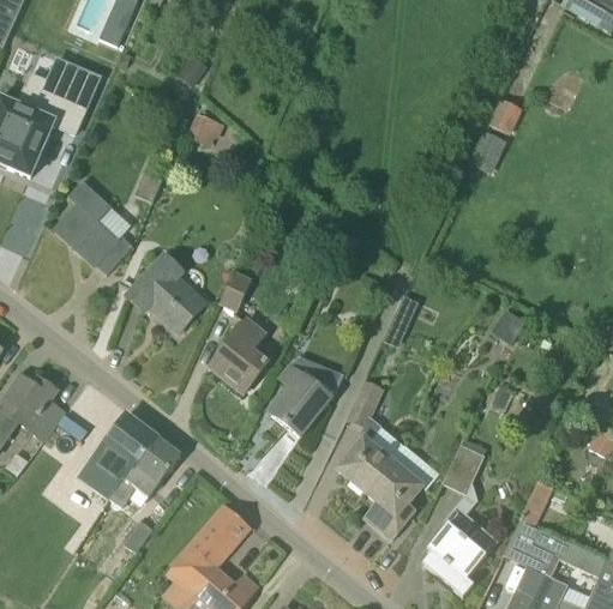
[(0,0),(0,47),(2,48),(23,0),(0,0)]
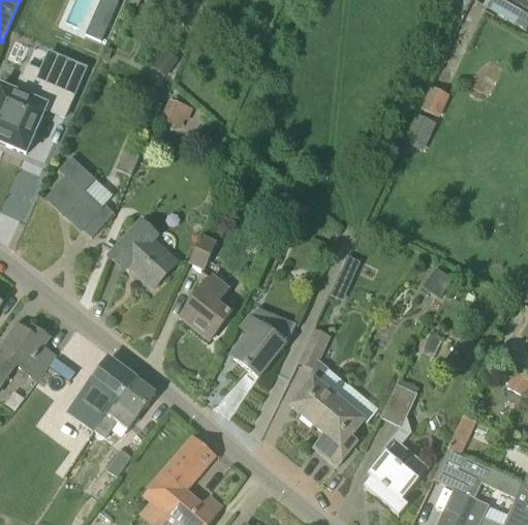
[(527,10),(507,0),(486,0),(485,3),(527,28),(527,10)]
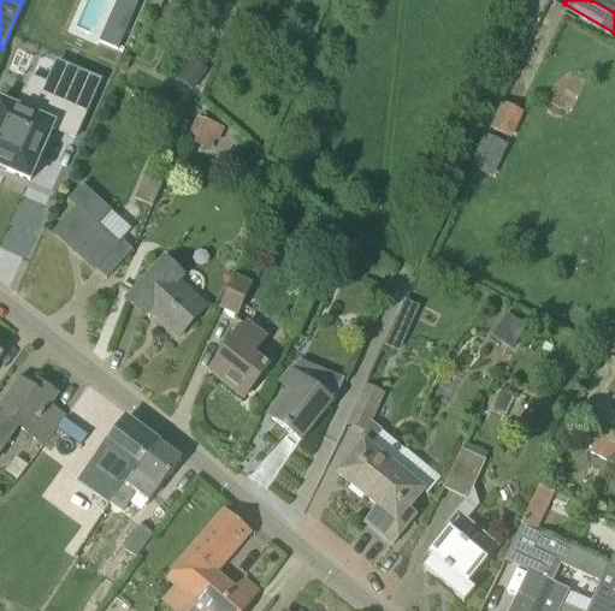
[(591,0),(614,12),(614,0),(591,0)]
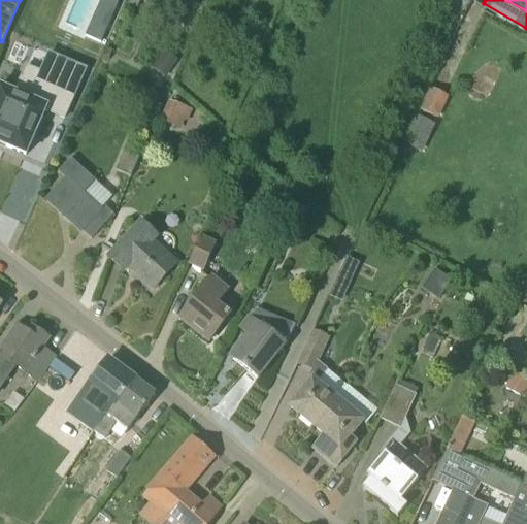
[(94,20),(88,33),(102,39),(107,26),(94,20)]
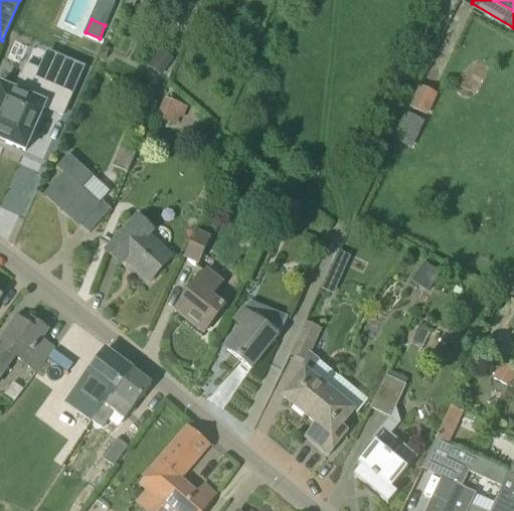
[(104,42),(100,52),(106,55),(111,45),(104,42)]
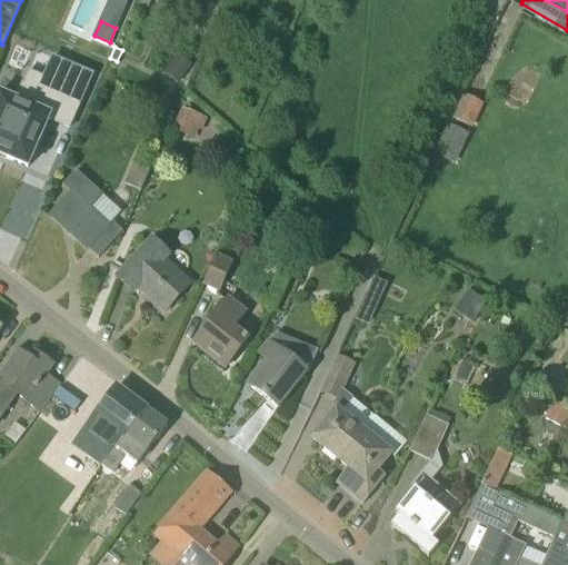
[(179,50),(165,69),(179,80),(193,61),(179,50)]
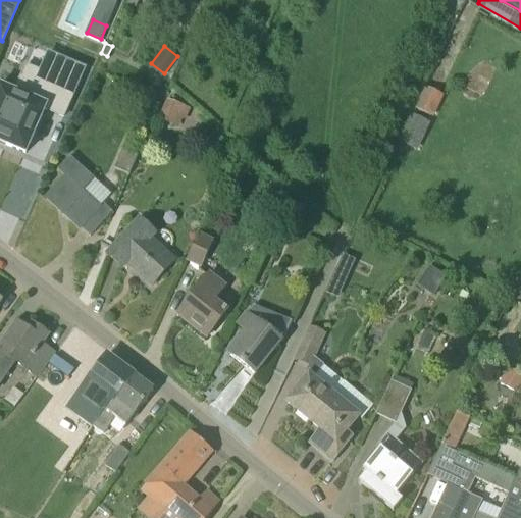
[(28,63),(15,89),(0,82),(0,139),(27,151),(46,106),(64,114),(86,65),(65,57),(57,76),(28,63)]
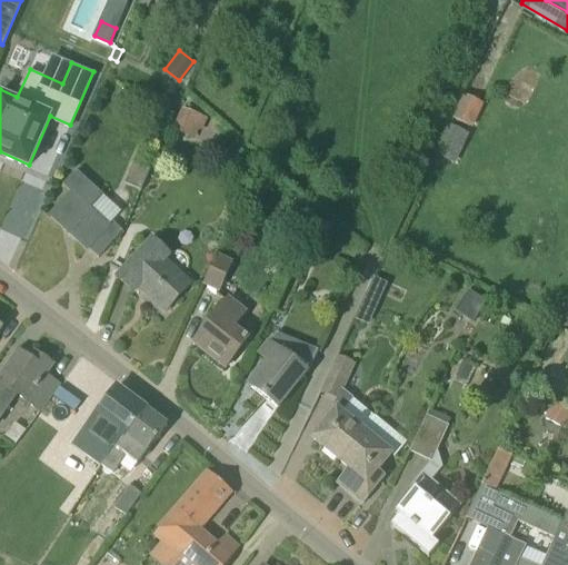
[(462,90),(451,115),(474,125),(485,101),(462,90)]
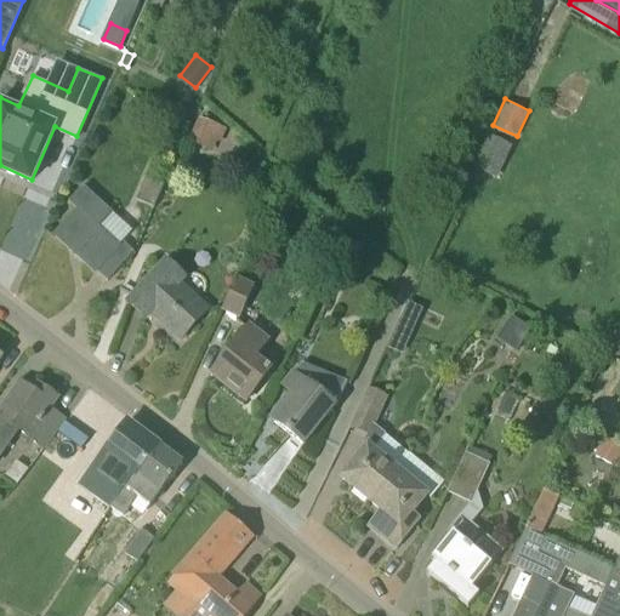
[(199,113),(189,137),(214,148),(219,138),(221,140),(228,125),(199,113)]
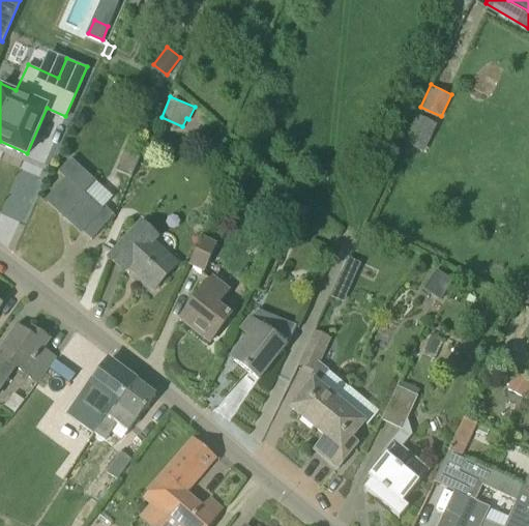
[(424,149),(438,122),(418,112),(405,140),(424,149)]
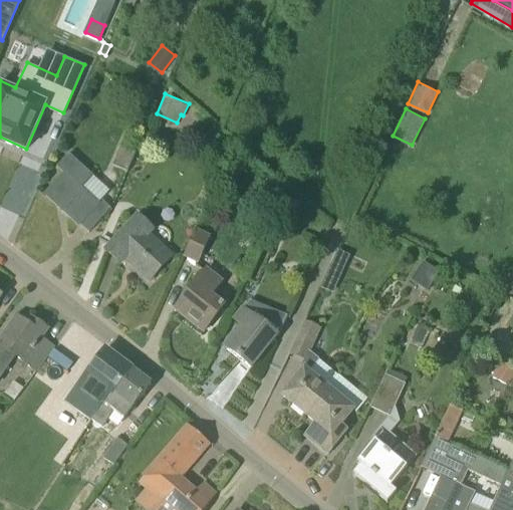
[(121,144),(113,163),(129,169),(136,151),(121,144)]
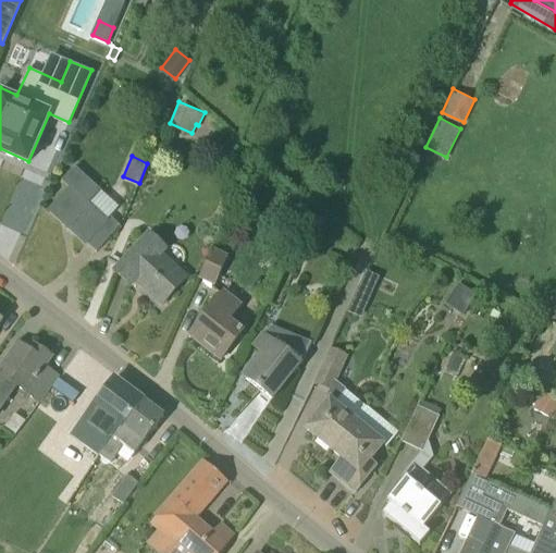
[(107,219),(89,203),(102,188),(75,163),(62,177),(70,186),(50,208),(63,220),(86,240),(85,241),(86,242),(87,241),(97,249),(121,223),(110,214),(107,219)]
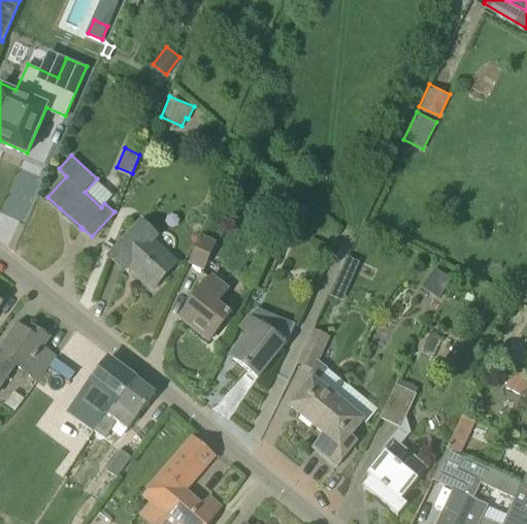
[(155,285),(175,262),(152,239),(157,233),(140,220),(109,255),(125,268),(130,262),(155,285)]
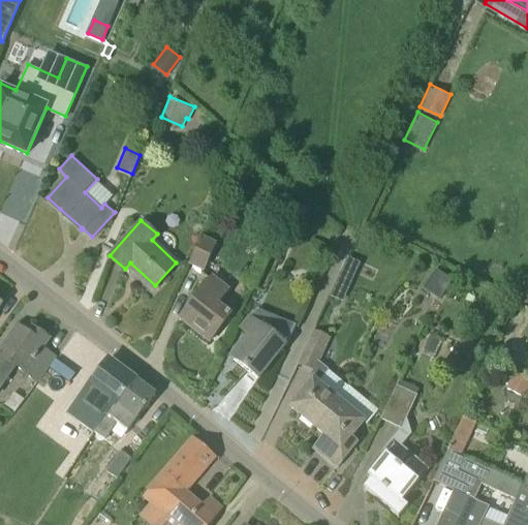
[(189,261),(205,269),(218,240),(203,233),(189,261)]
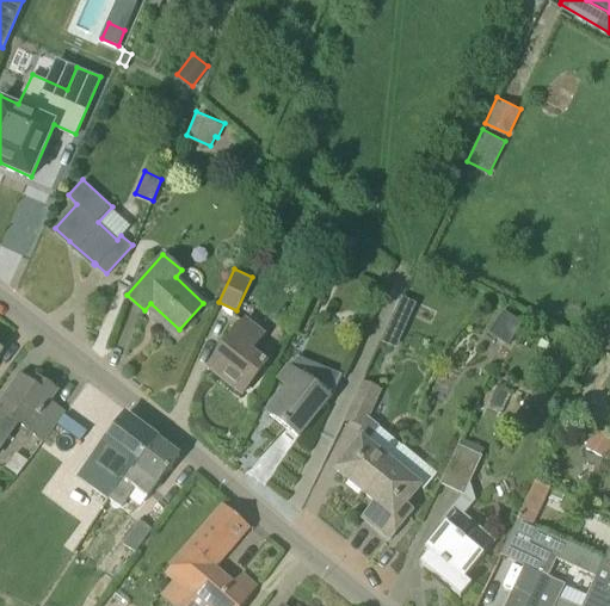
[(374,283),(362,286),(365,297),(377,294),(374,283)]
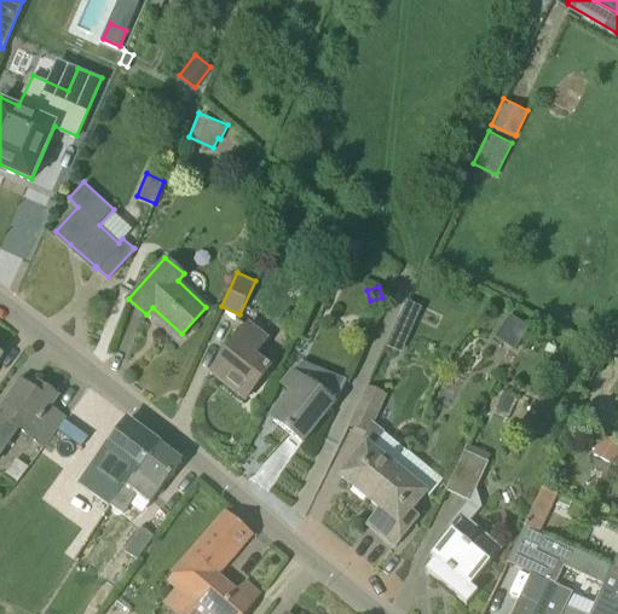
[(406,297),(393,329),(409,335),(422,305),(406,297)]
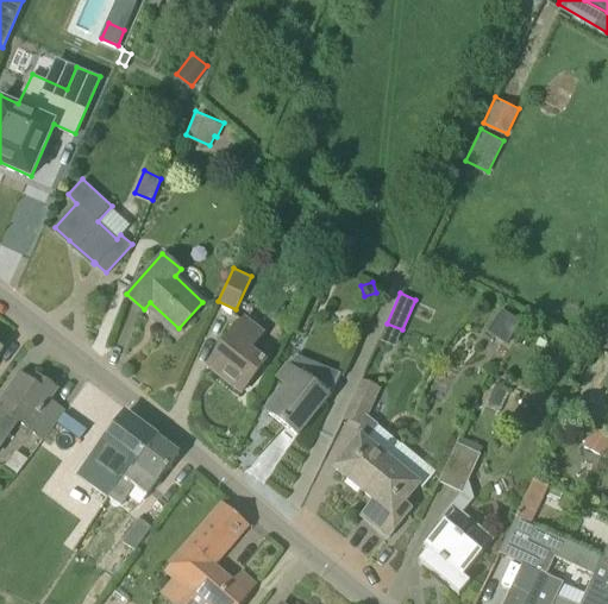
[(502,307),(488,328),(508,341),(522,320),(502,307)]
